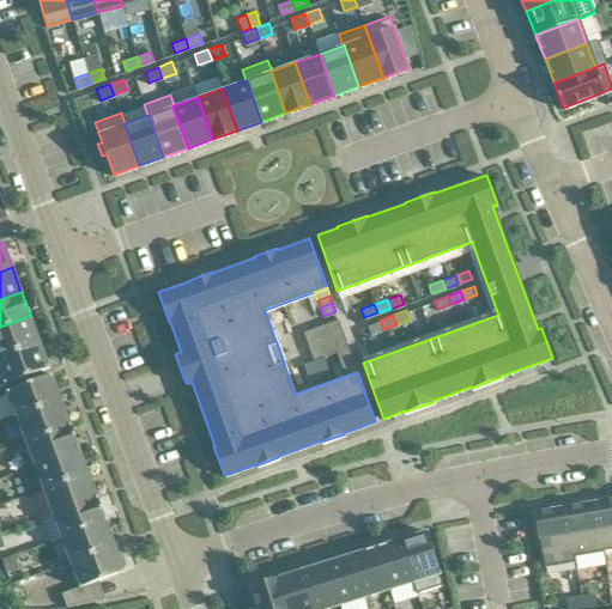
[(0,354),(38,340),(30,316),(0,327),(0,354)]
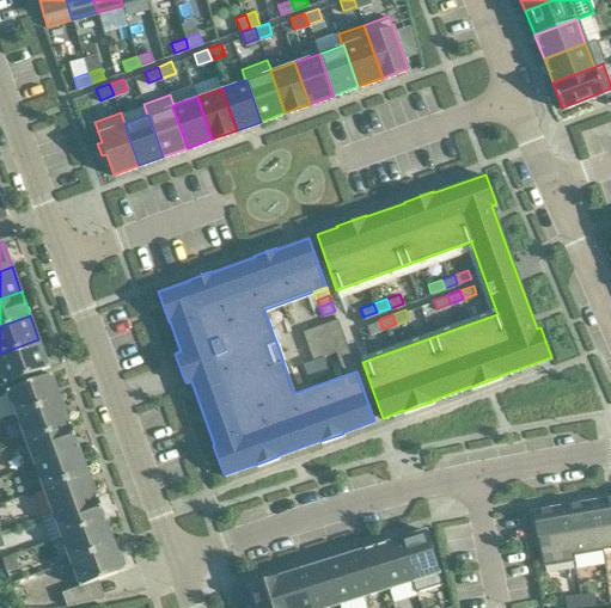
[(341,329),(337,318),(325,321),(329,332),(341,329)]
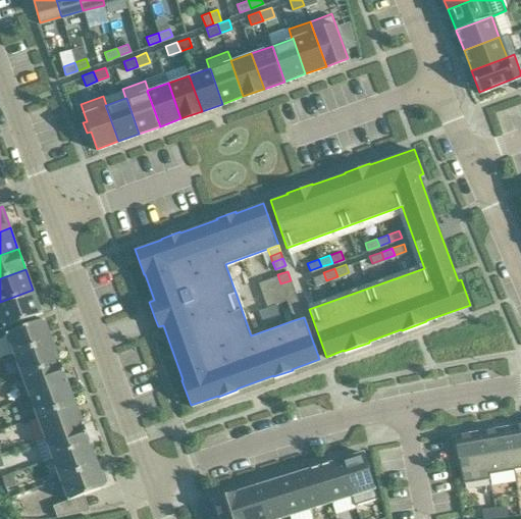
[(326,280),(323,272),(312,276),(315,284),(326,280)]
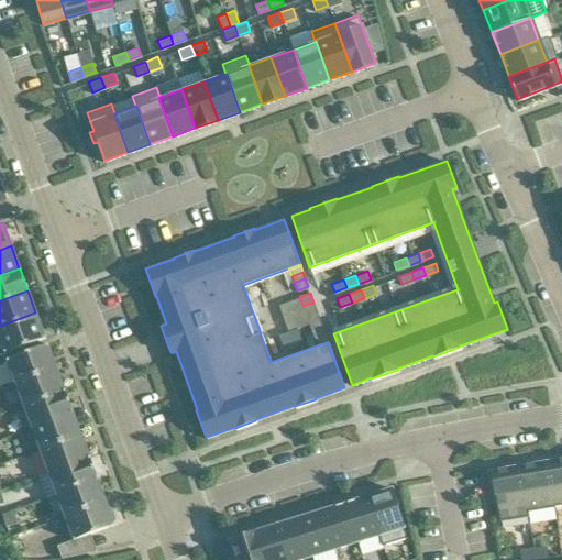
[(306,316),(302,306),(299,296),(277,304),(287,330),(308,322),(306,316)]
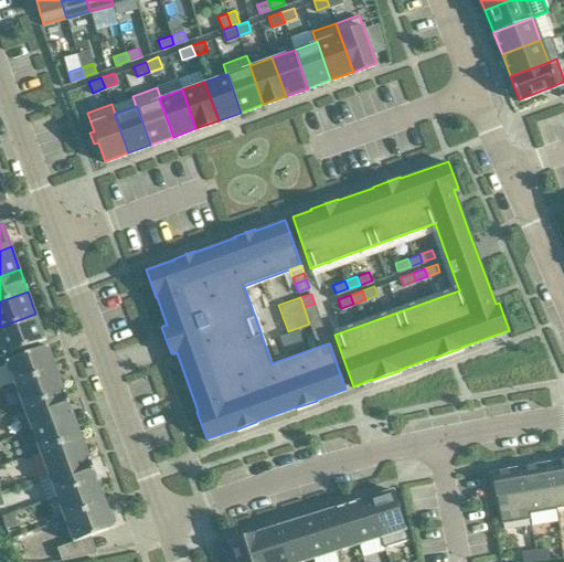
[(318,314),(315,304),(304,307),(307,317),(318,314)]
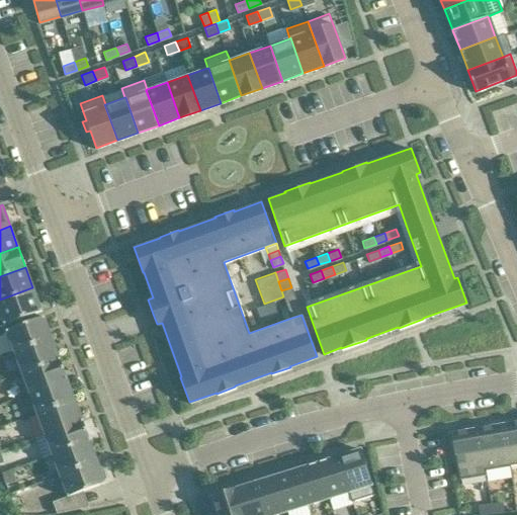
[(40,308),(32,287),(0,299),(0,314),(3,322),(2,322),(3,323),(41,309),(40,308)]
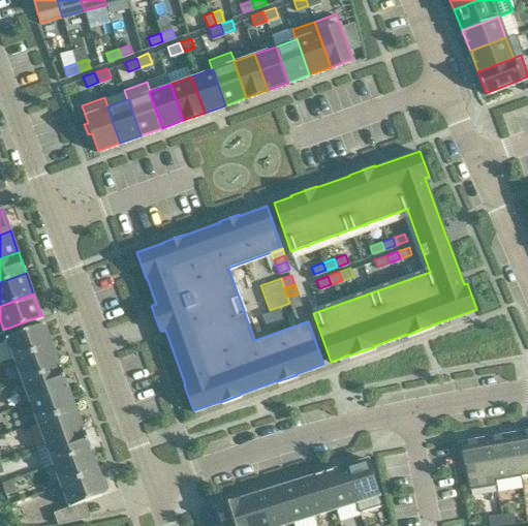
[(301,302),(298,294),(287,297),(289,303),(290,306),(301,302)]
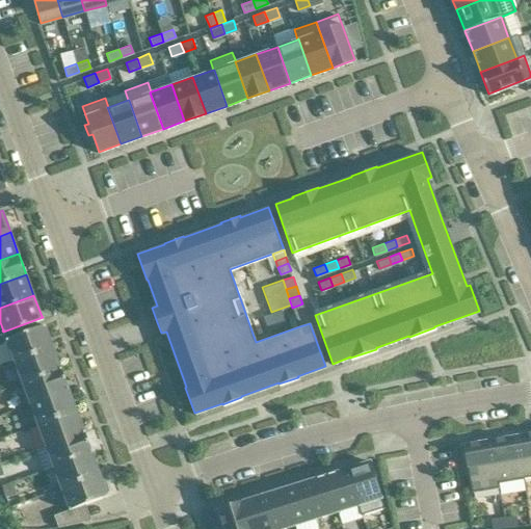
[(295,317),(306,313),(302,303),(292,308),(295,317)]
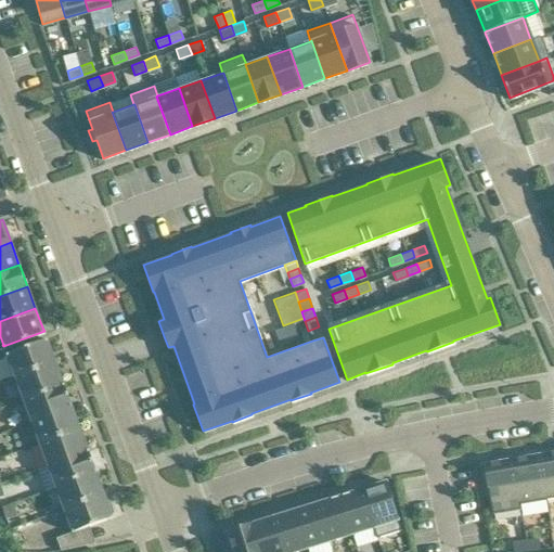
[(323,337),(319,326),(308,331),(312,341),(323,337)]
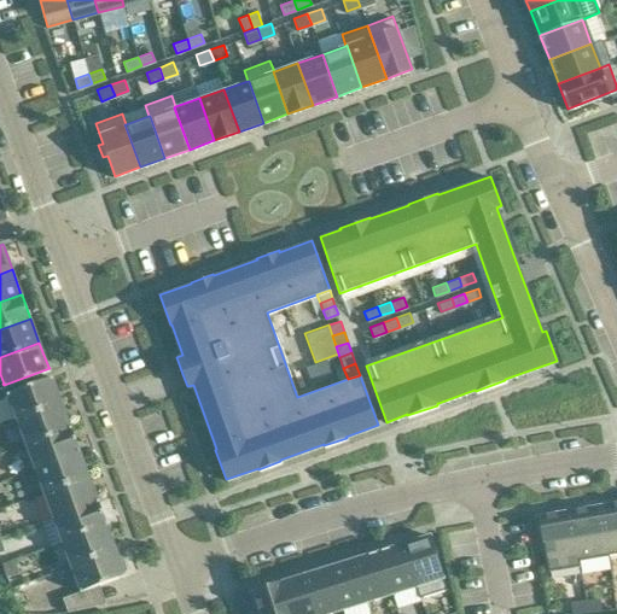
[(7,395),(16,417),(60,401),(52,378),(52,375),(6,392),(7,395)]
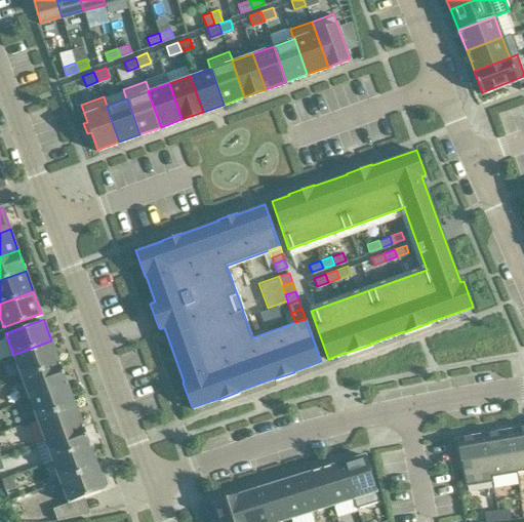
[(59,362),(51,340),(13,355),(22,375),(59,362)]
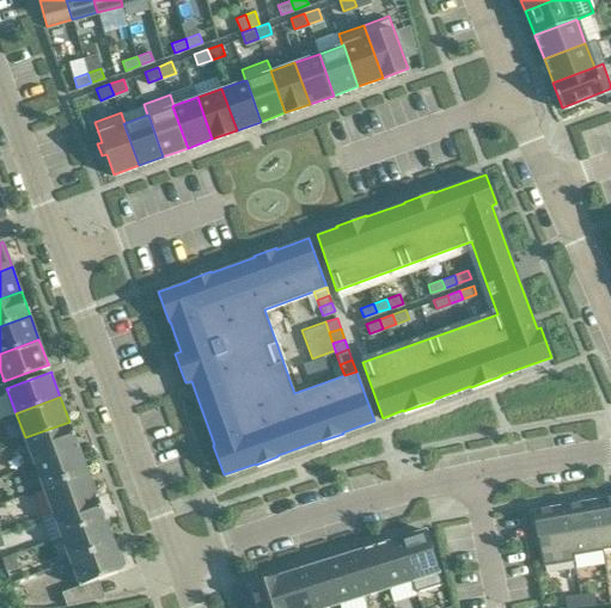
[(69,422),(25,437),(34,462),(78,446),(79,446),(69,422)]
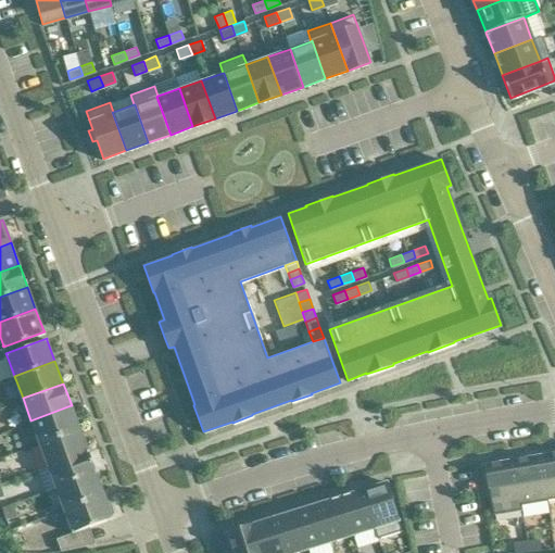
[(79,427),(71,405),(30,420),(39,442),(79,427)]
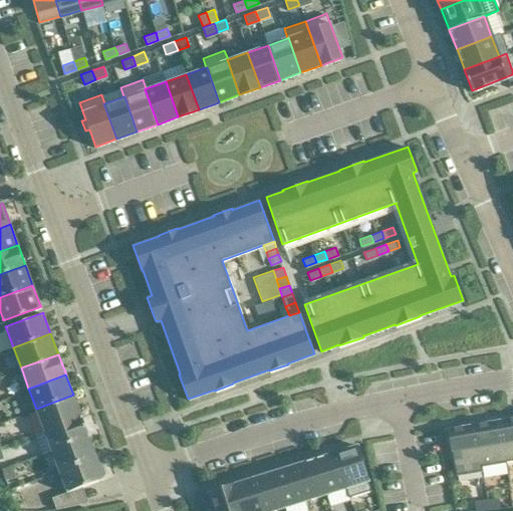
[(80,416),(73,395),(36,409),(43,429),(81,416),(80,415),(80,416)]
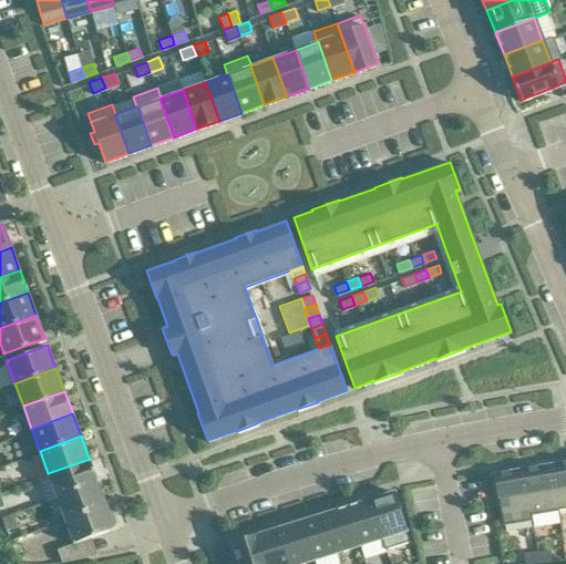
[(98,481),(90,459),(48,473),(57,496),(98,481)]
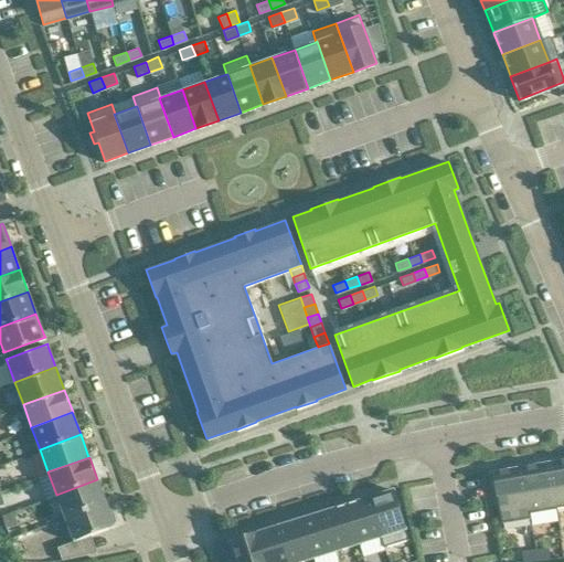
[(563,505),(563,458),(547,462),(555,507),(563,505)]
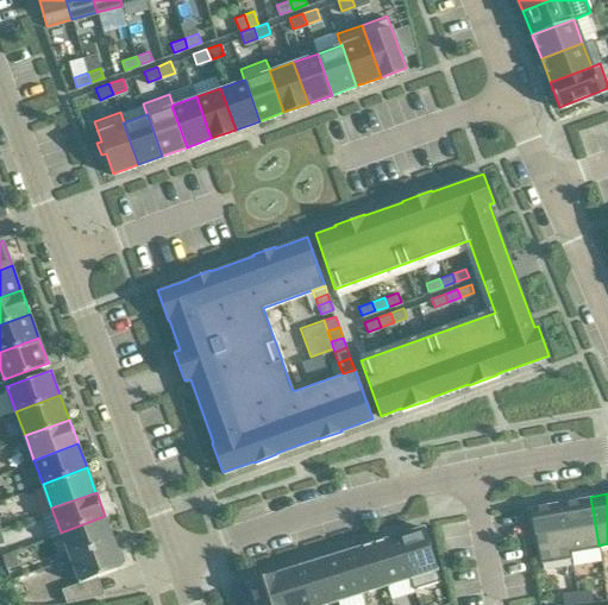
[(599,546),(590,497),(561,502),(569,550),(570,550),(599,546)]
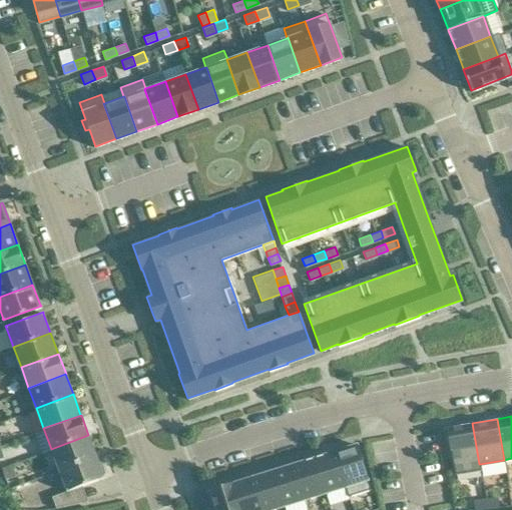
[(479,464),(472,423),(446,427),(454,473),(481,469),(480,464),(479,464)]
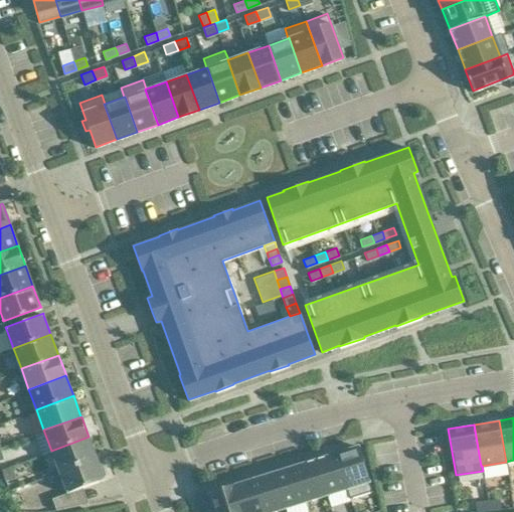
[(96,457),(89,437),(51,451),(58,471),(96,457)]
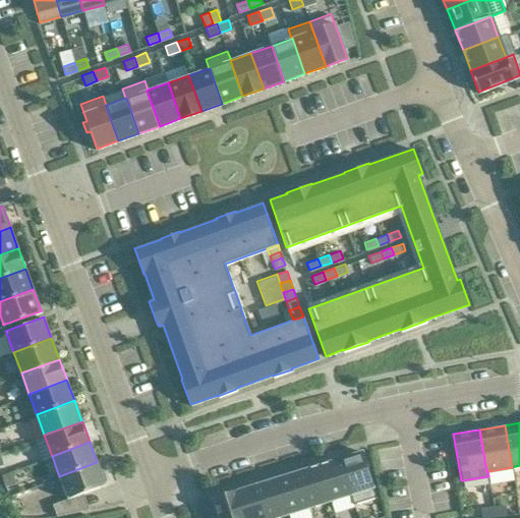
[(376,496),(361,451),(340,458),(351,494),(350,494),(353,503),(376,496)]
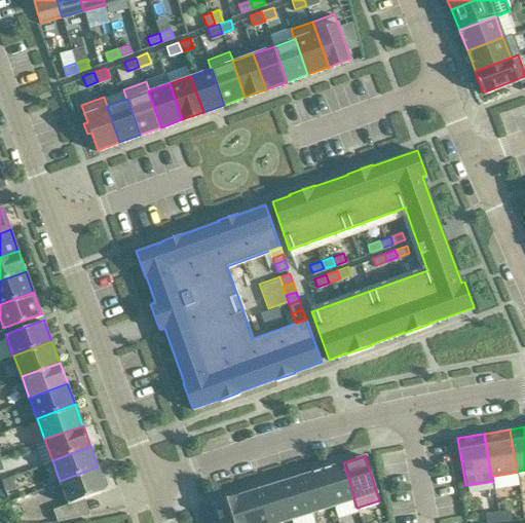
[(354,498),(343,462),(322,469),(333,505),(353,498),(354,498)]
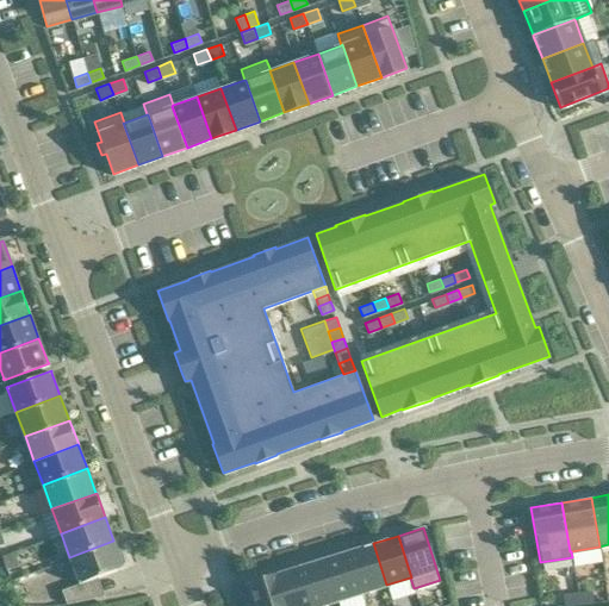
[(116,547),(113,541),(69,557),(78,580),(78,581),(79,582),(61,588),(66,603),(104,594),(103,593),(93,595),(88,579),(123,566),(123,564),(122,564),(122,562),(124,561),(118,545),(116,547)]
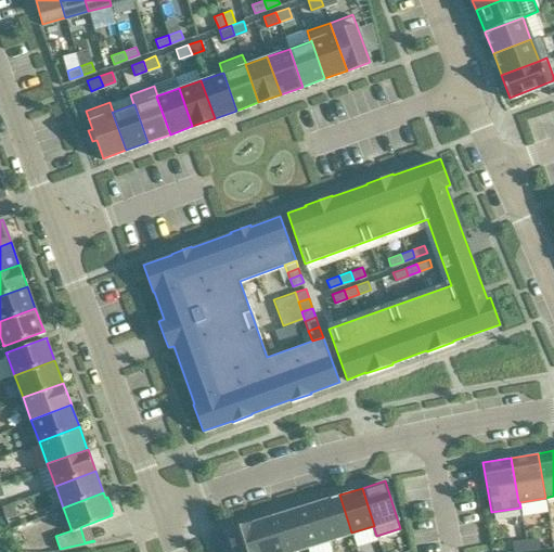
[(351,533),(339,495),(318,502),(330,540),(351,533)]
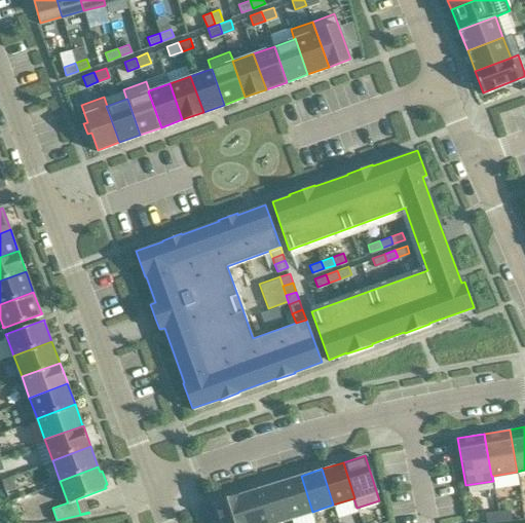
[(11,475),(1,478),(5,490),(14,487),(11,475)]
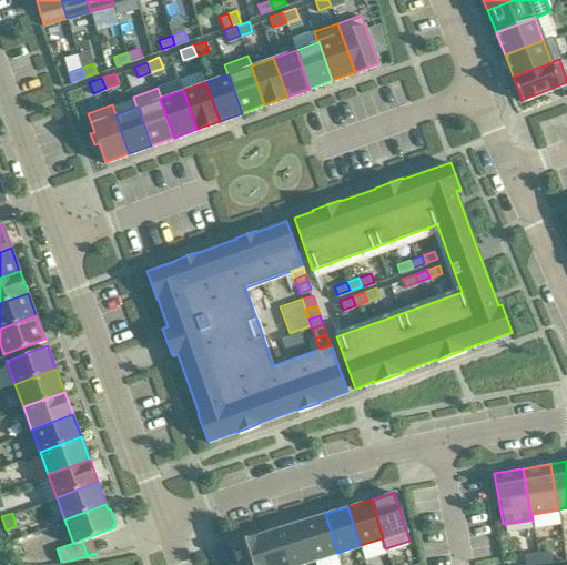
[(337,553),(325,514),(302,521),(314,560),(337,553)]
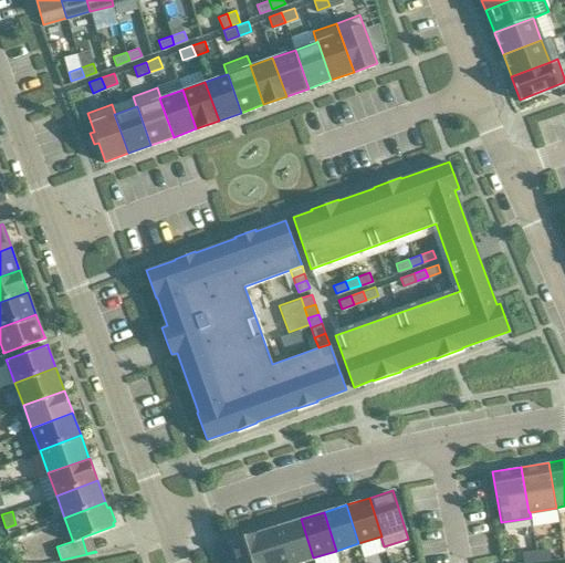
[(296,562),(313,558),(301,519),(278,525),(289,562),(296,562)]
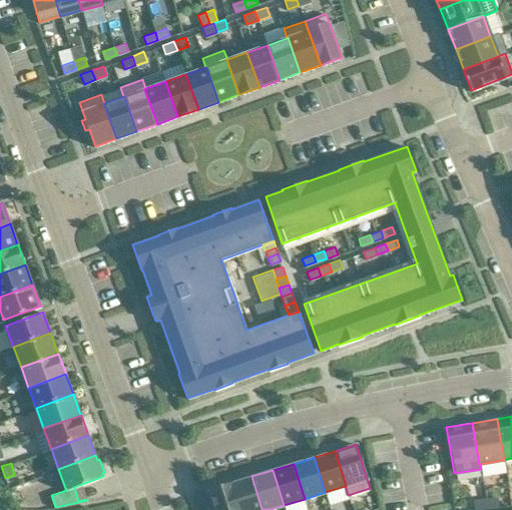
[(262,509),(251,476),(231,483),(239,509),(262,509)]
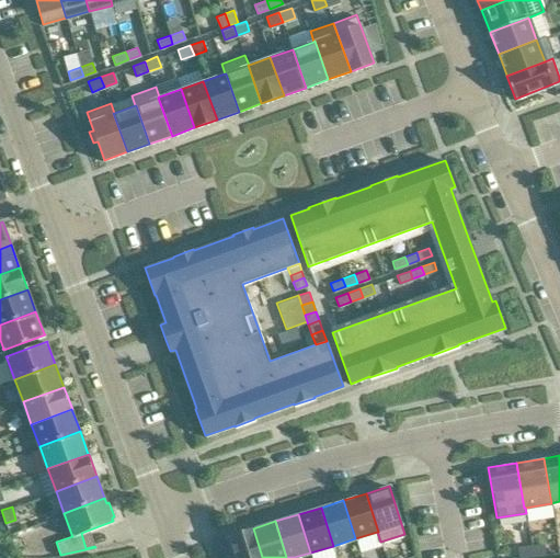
[(262,557),(253,528),(229,536),(236,557),(262,557)]
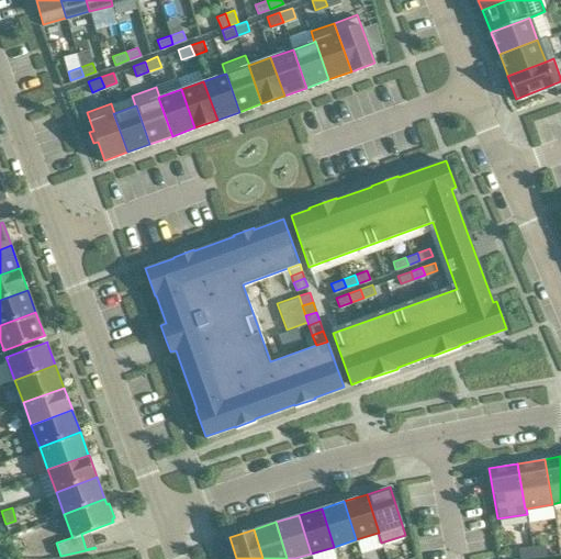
[(546,555),(545,545),(531,546),(533,557),(546,555)]
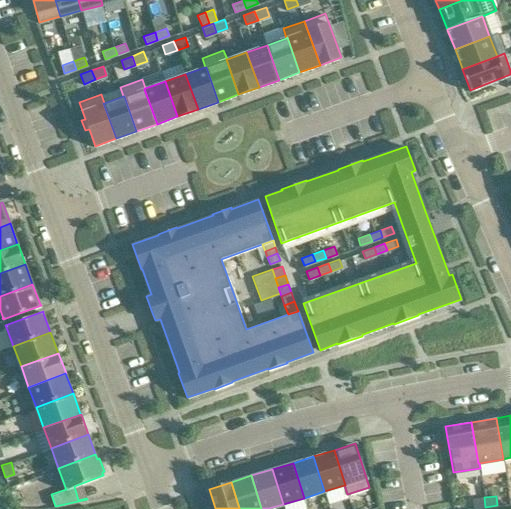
[(485,507),(484,497),(472,498),(473,508),(485,507)]
